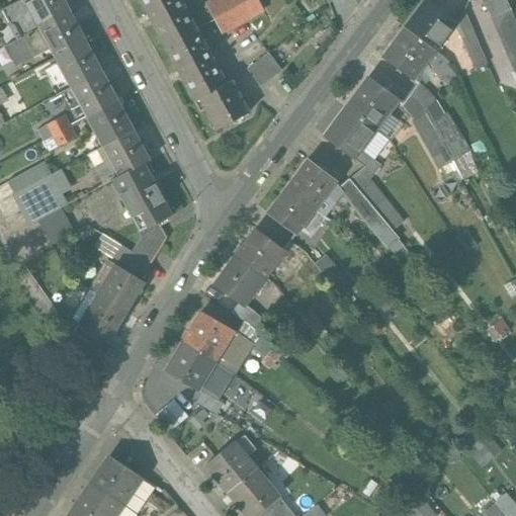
[(22,0),(3,10),(9,23),(18,23),(24,36),(41,27),(72,12),(65,0),(22,0)]
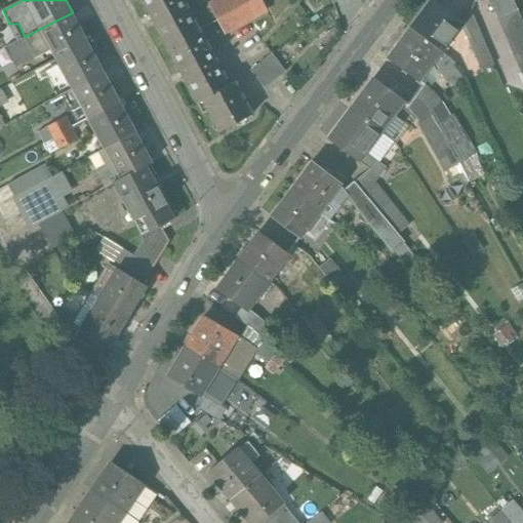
[(144,0),(168,45),(200,28),(185,0),(144,0)]
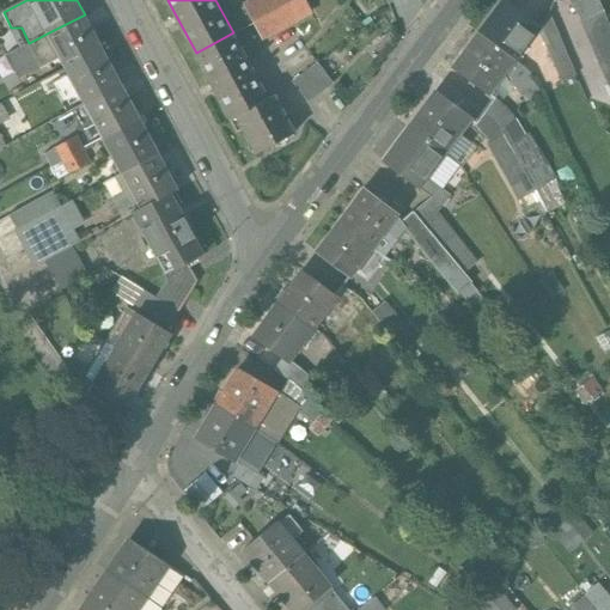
[(263,37),(315,10),(309,0),(257,0),(246,6),(263,37)]
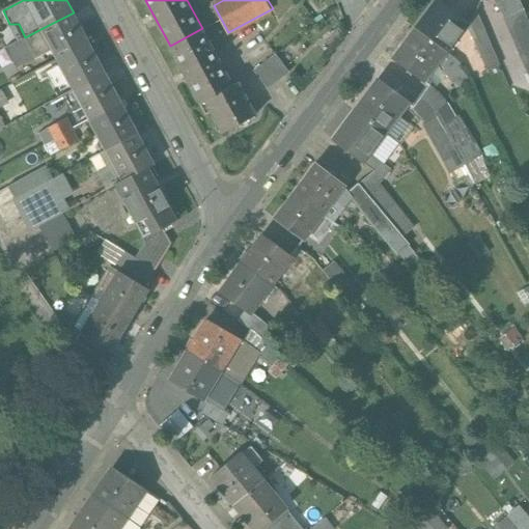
[(440,0),(418,29),(447,51),(470,21),(442,0),(440,0)]
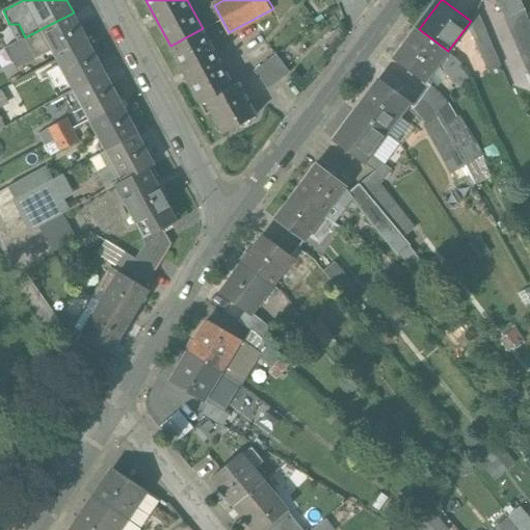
[(496,0),(503,10),(509,7),(511,14),(525,7),(522,0),(496,0)]
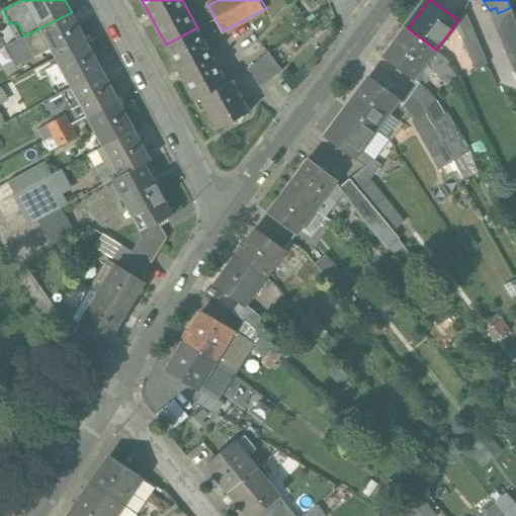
[(490,10),(485,12),(489,21),(495,18),(515,66),(515,17),(511,7),(498,13),(496,7),(490,10)]
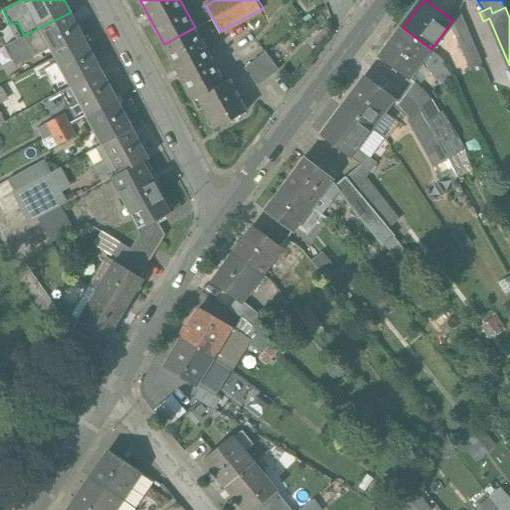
[(458,35),(469,30),(460,11),(453,20),(458,35)]
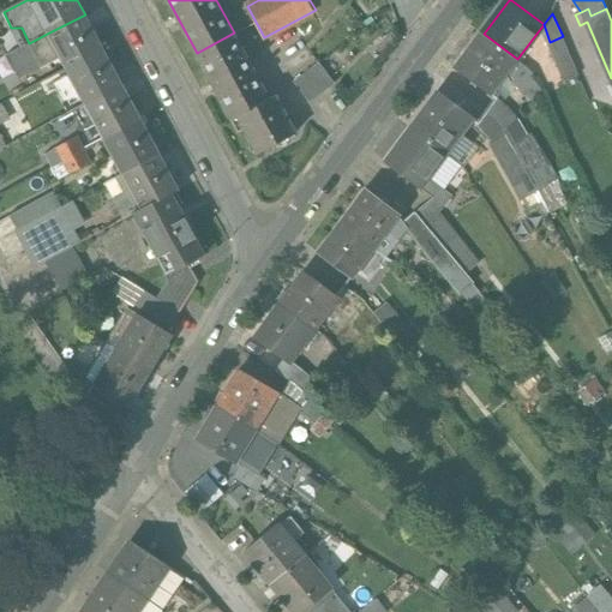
[(85,15),(49,33),(69,67),(103,49),(85,15)]
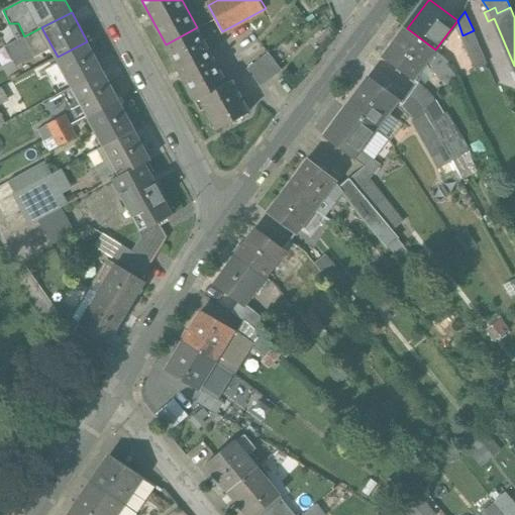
[(166,44),(196,100),(227,83),(197,27),(166,44)]
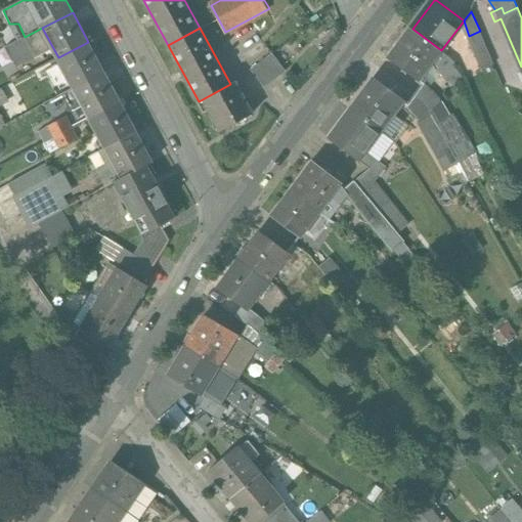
[(419,79),(441,50),(412,29),(390,57),(419,79)]
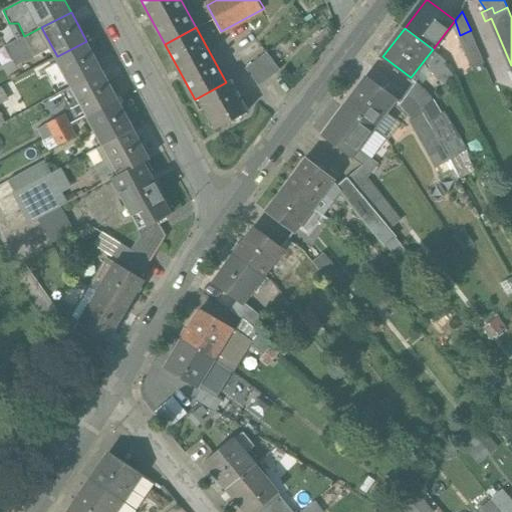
[(471,30),(460,35),(474,67),(485,63),(471,30)]
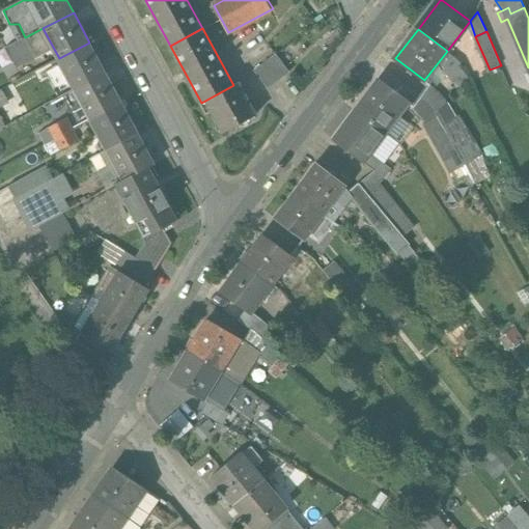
[(89,43),(59,58),(75,89),(106,73),(89,43)]
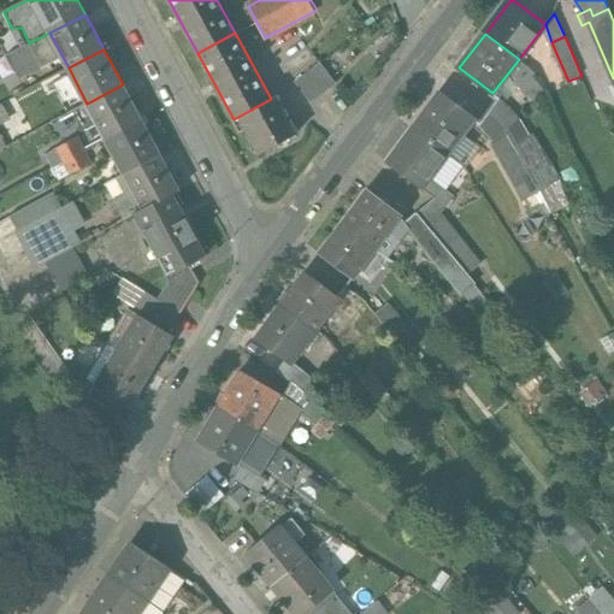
[(509,72),(533,98),(544,90),(535,71),(519,59),(509,72)]
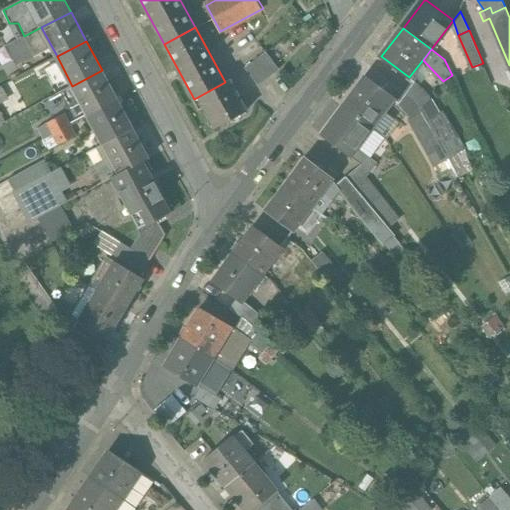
[(267,53),(247,68),(259,84),(279,69),(267,53)]
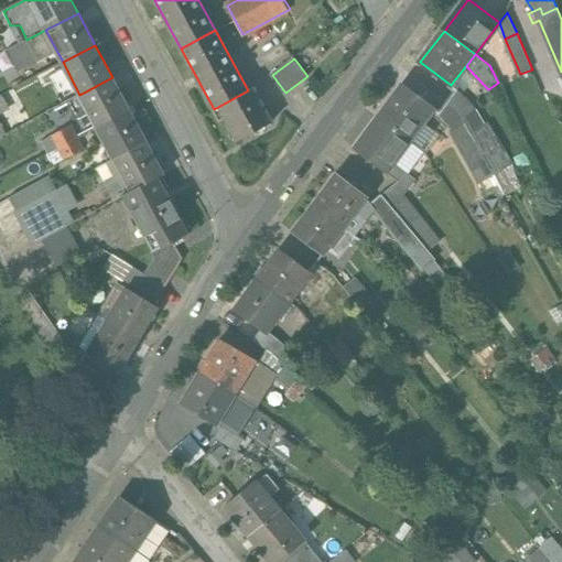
[(112,77),(79,95),(97,127),(129,109),(112,77)]
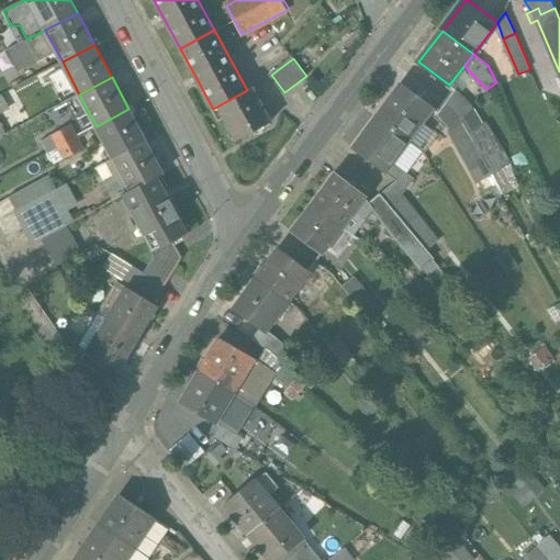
[(402,85),(379,116),(410,140),(434,109),(402,85)]
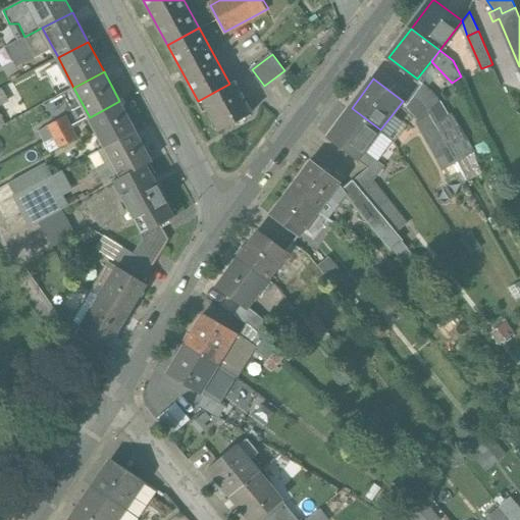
[(235,81),(229,84),(198,101),(203,111),(208,108),(219,130),(252,113),(235,81)]
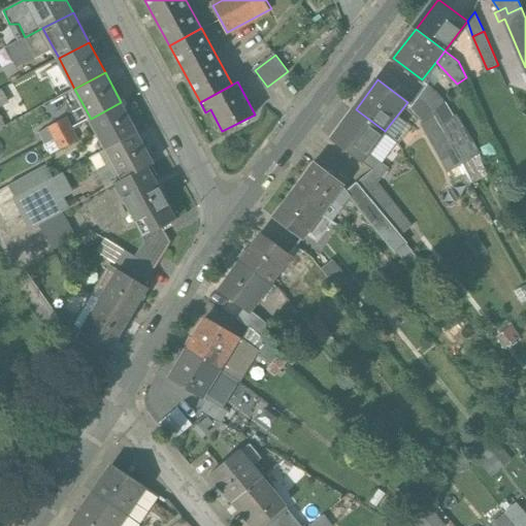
[(429,84),(413,107),(427,123),(433,137),(455,118),(447,102),(429,84)]
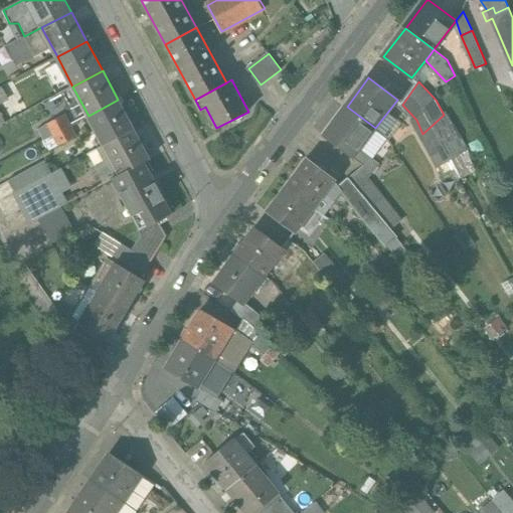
[(118,100),(89,116),(105,146),(134,129),(118,100)]
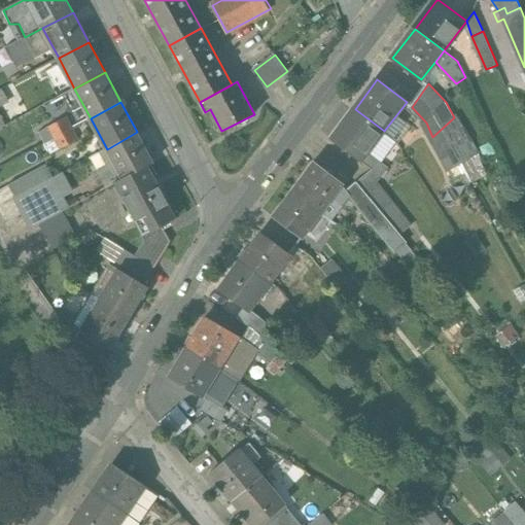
[(362,161),(384,131),(355,109),(333,139),(362,161)]
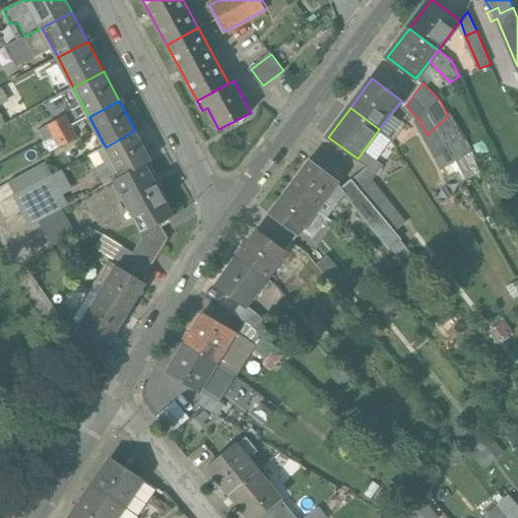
[(66,115),(40,129),(46,140),(55,135),(72,126),(66,115)]
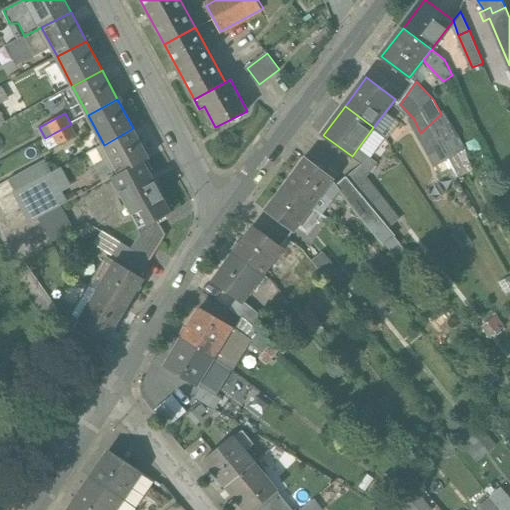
[(464,150),(441,114),(430,124),(459,176),(470,169),(464,150)]
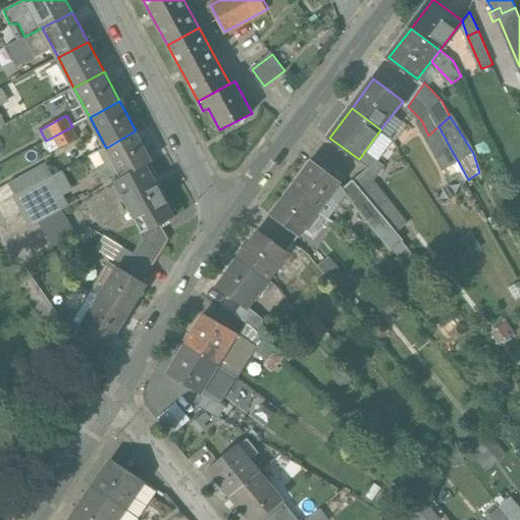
[(79,137),(72,126),(55,136),(60,147),(79,137)]
